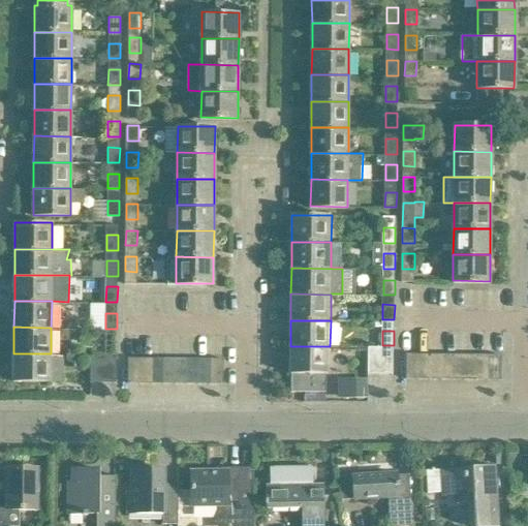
[(380,372),(381,345),(369,345),(368,372),(380,372)]
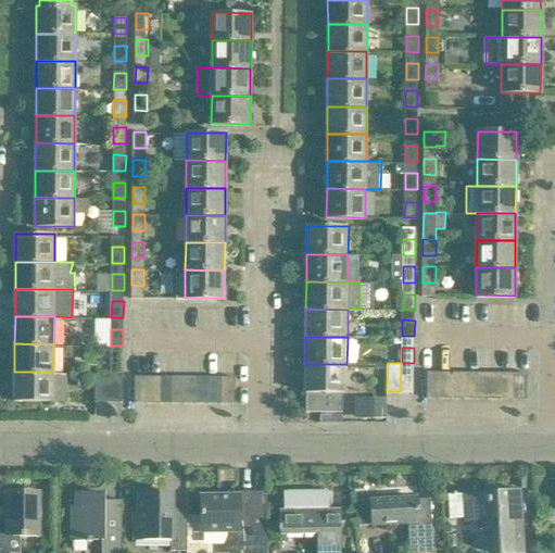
[(414,391),(414,363),(402,363),(401,363),(400,391),(414,391)]
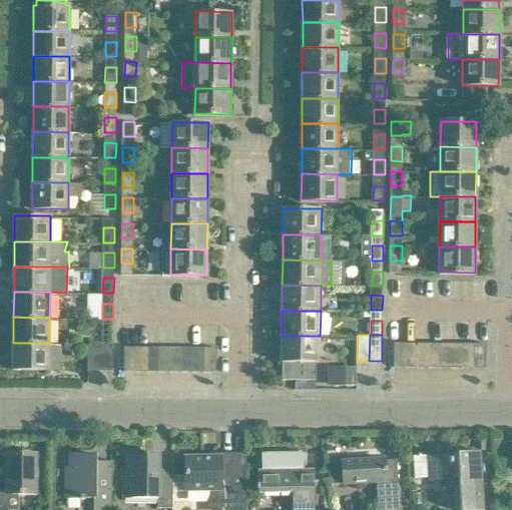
[(320,362),(320,342),(320,336),(282,336),(282,362),(283,362),(283,379),(316,380),(317,362),(320,362)]
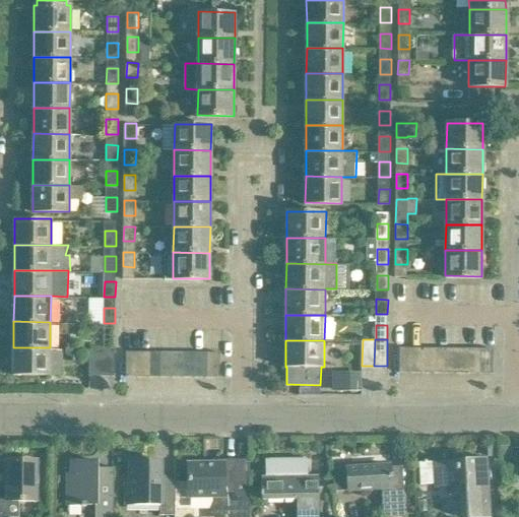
[(410,371),(411,346),(399,346),(399,371),(410,371)]
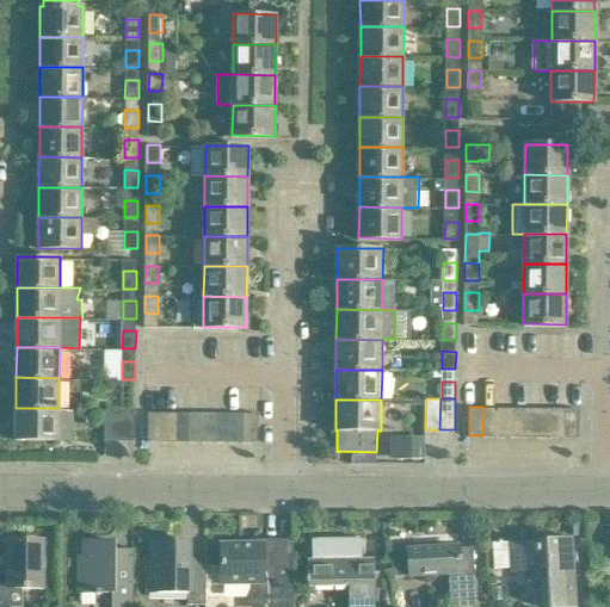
[(497,435),(497,407),(484,407),(482,435),(497,435)]
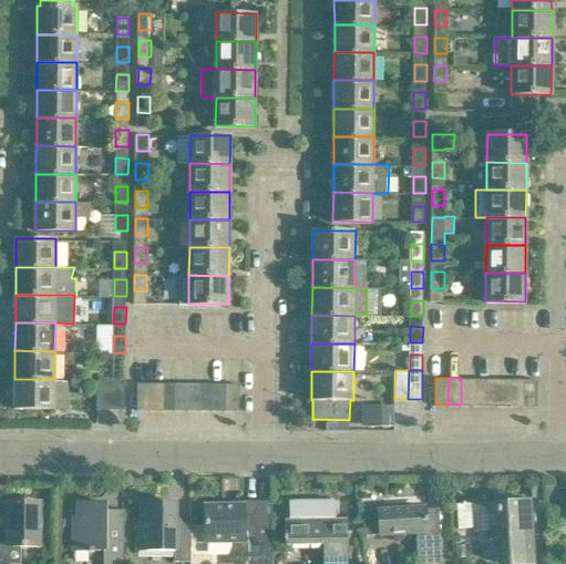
[(473,404),(474,378),(461,378),(461,404),(473,404)]
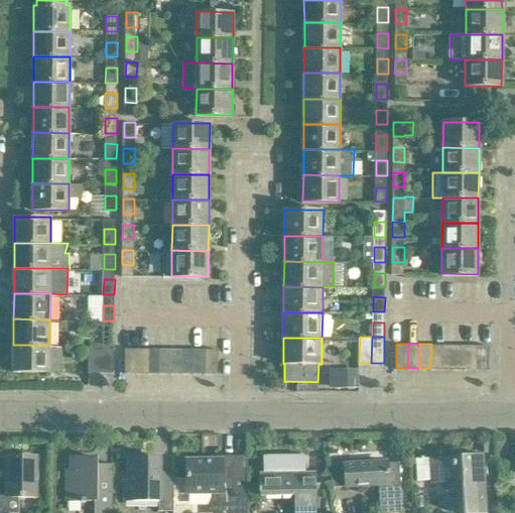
[(442,368),(442,344),(431,344),(430,368),(442,368)]
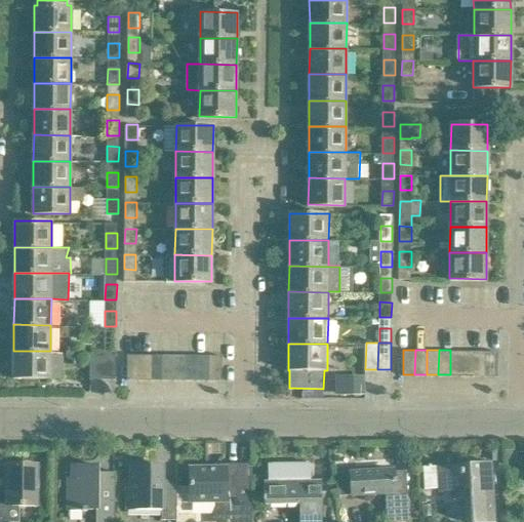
[(461,375),(462,350),(450,350),(450,374),(461,375)]
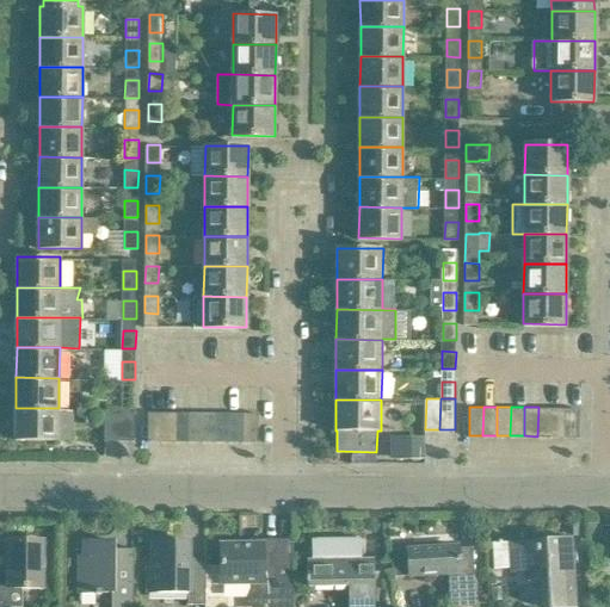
[(552,437),(552,408),(538,407),(537,437),(552,437)]
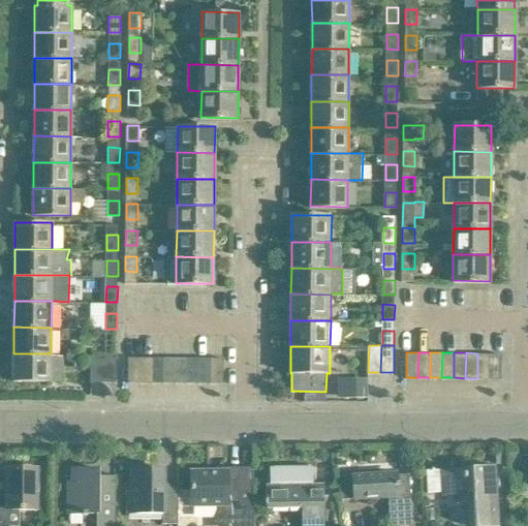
[(63,380),(63,353),(51,353),(13,353),(13,379),(63,380)]
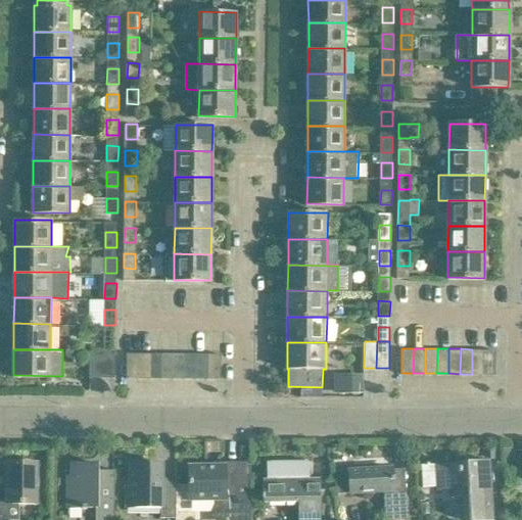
[(483,374),(483,349),(472,349),(472,374),(483,374)]
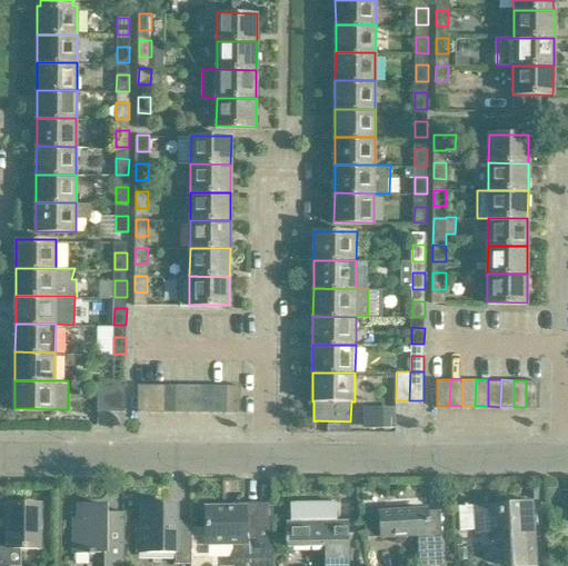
[(539,380),(526,380),(526,407),(539,407),(539,380)]
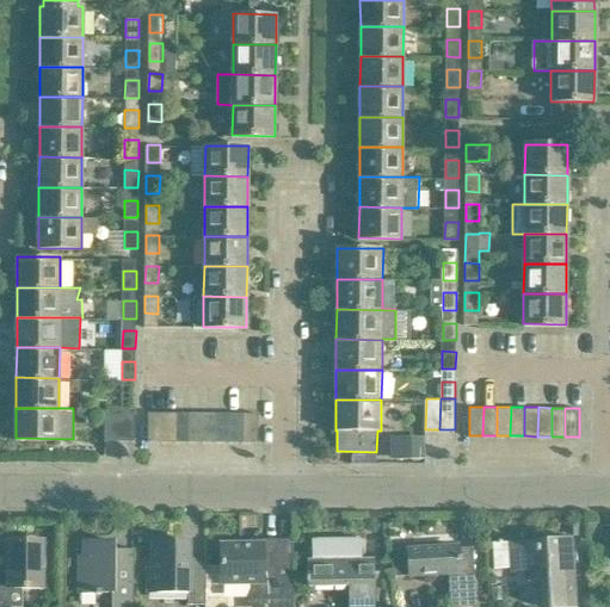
[(119,439),(121,409),(106,409),(105,439),(119,439)]
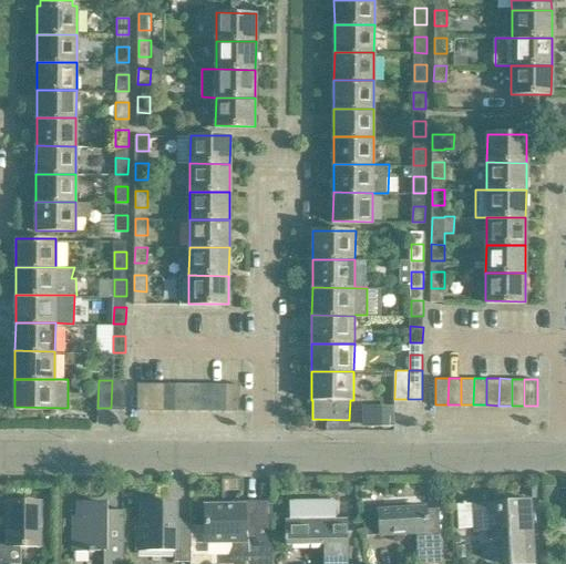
[(124,409),(125,380),(112,380),(111,408),(124,409)]
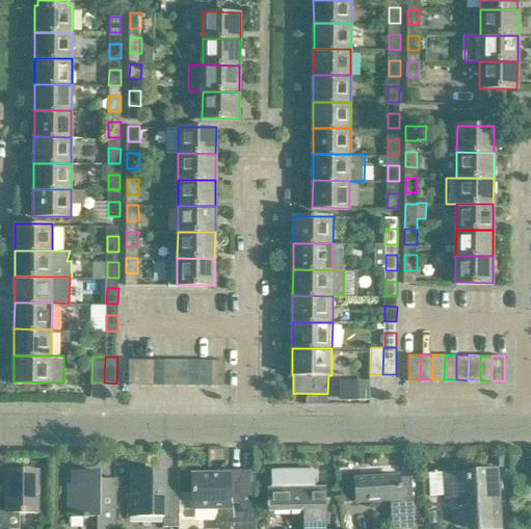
[(140,384),(141,359),(129,359),(129,384),(140,384)]
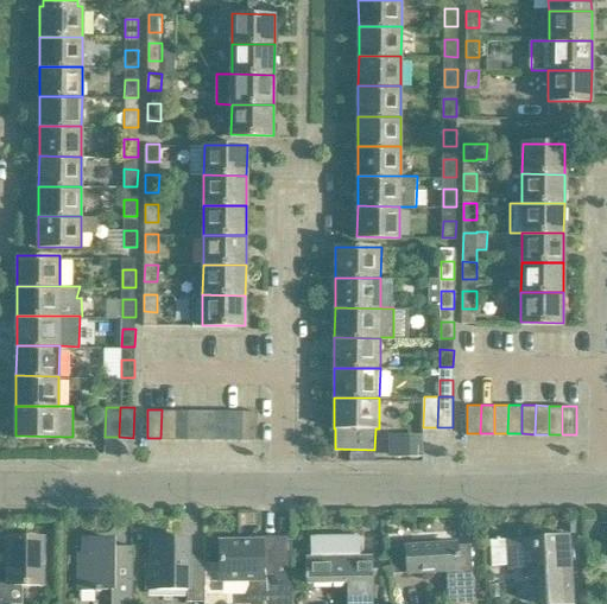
[(175,438),(175,409),(162,409),(160,438),(175,438)]
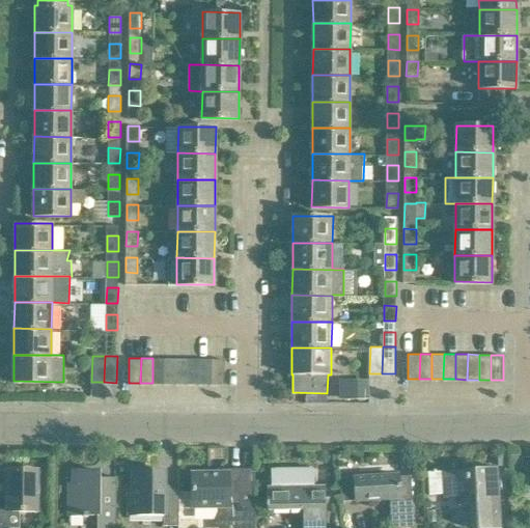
[(164,384),(165,358),(152,358),(152,383),(164,384)]
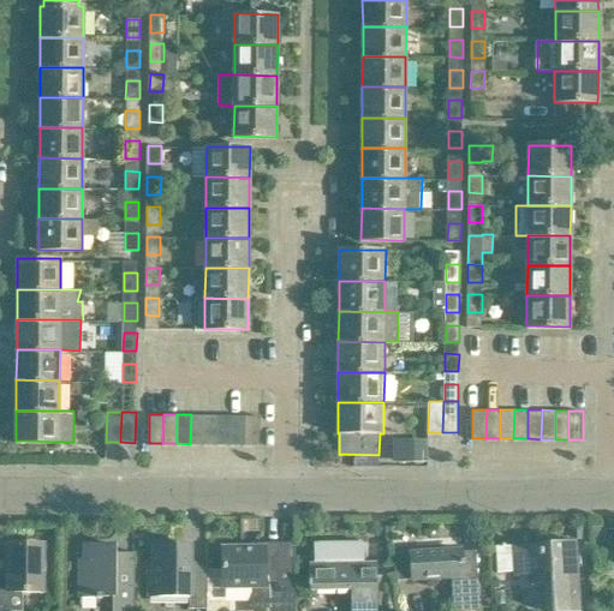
[(204,444),(204,414),(191,414),(190,444),(204,444)]
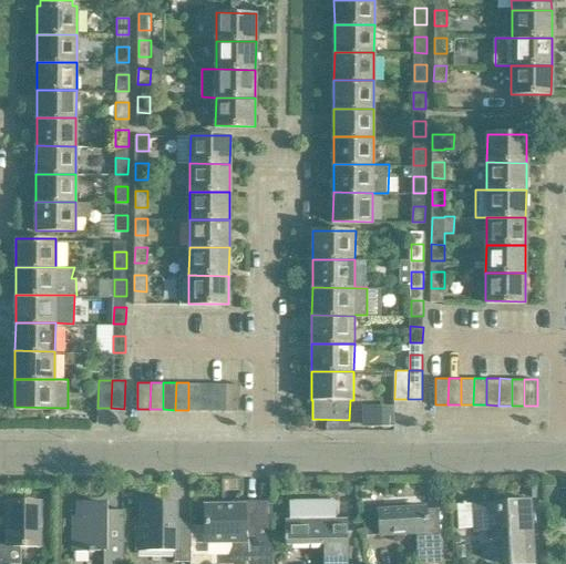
[(201,410),(201,382),(188,382),(188,410),(201,410)]
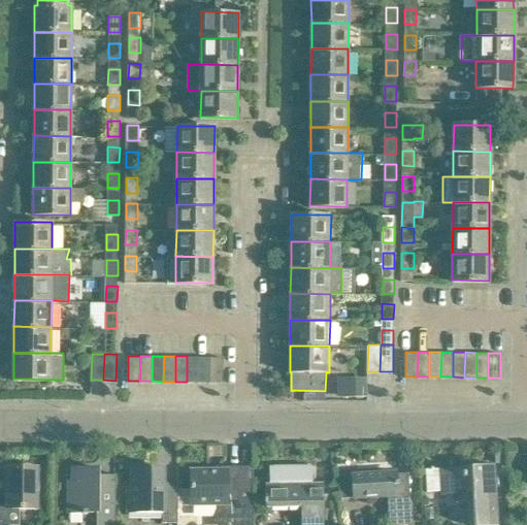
[(199,382),(199,357),(187,356),(187,382),(199,382)]
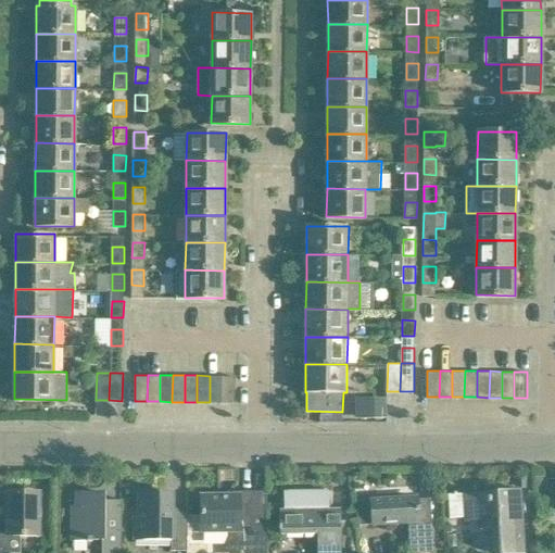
[(222,402),(222,376),(210,376),(210,402),(222,402)]
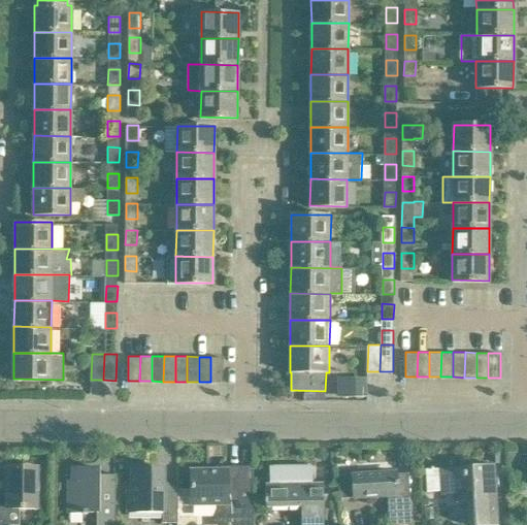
[(223,357),(210,357),(210,382),(223,382),(223,357)]
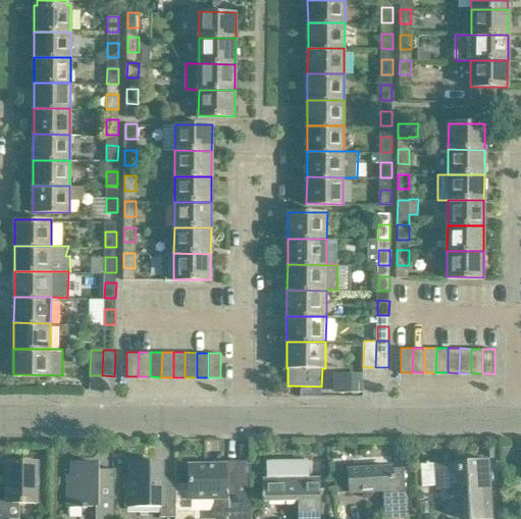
[(320,518),(320,477),(308,477),(308,459),(280,459),(280,477),(263,477),(263,500),(299,500),(298,518),(320,518)]
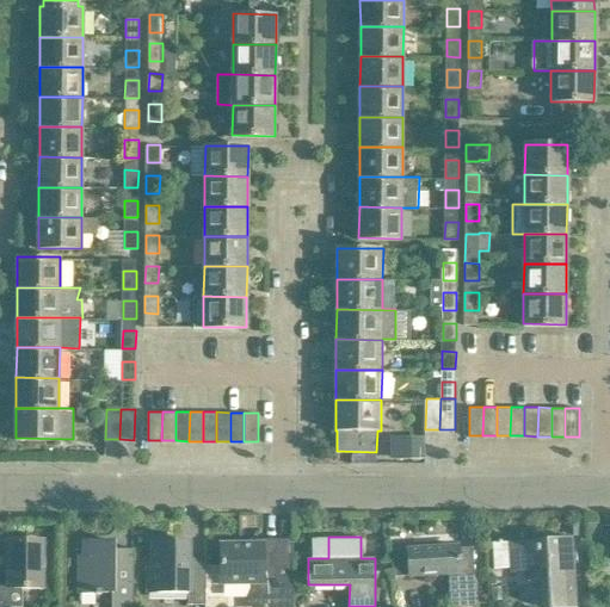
[(575,606),(573,537),(504,539),(504,537),(500,538),(500,539),(494,539),(495,567),(512,567),(512,570),(515,570),(515,565),(548,564),(549,606),(575,606)]
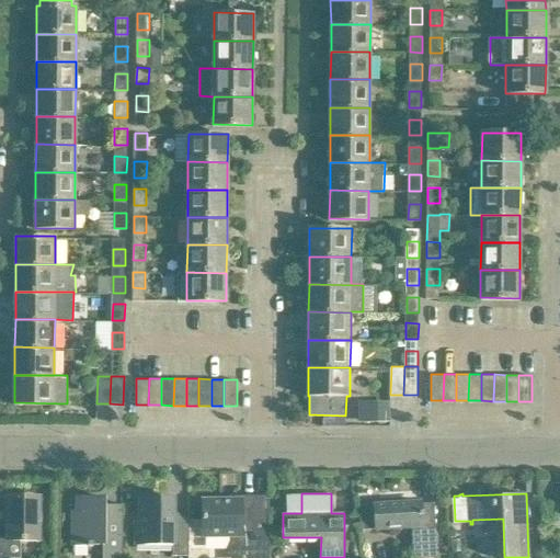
[(41,496),(8,496),(8,524),(0,524),(0,557),(8,557),(21,557),(21,539),(41,539),(41,496)]
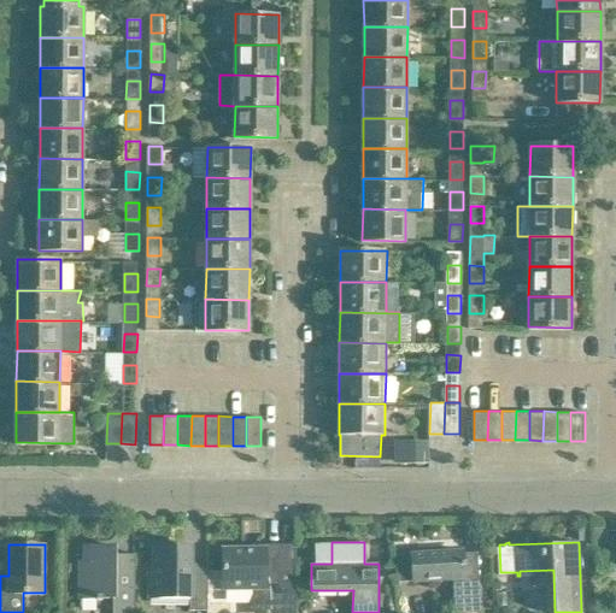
[(86,560),(82,560),(81,596),(98,596),(98,599),(103,599),(103,596),(113,596),(113,612),(135,612),(136,558),(116,558),(116,546),(86,544),(86,560)]
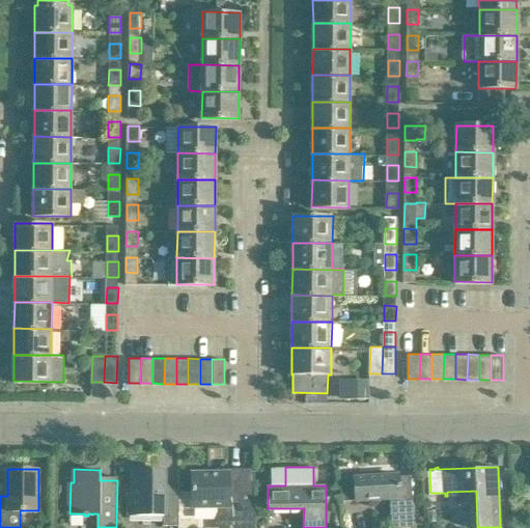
[(129,513),(164,513),(164,524),(179,524),(179,490),(166,490),(166,470),(133,469),(133,490),(129,490),(129,513)]
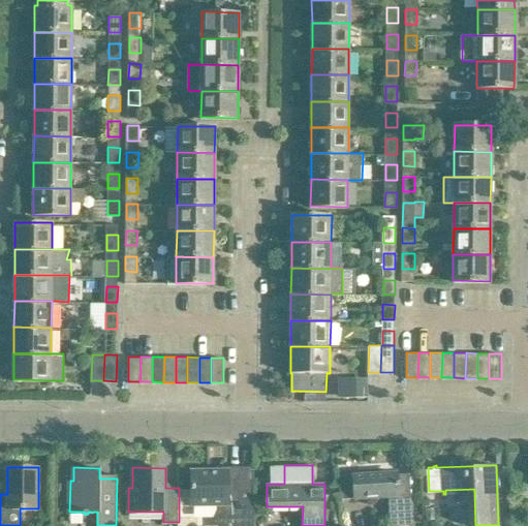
[(192,504),(198,504),(198,508),(215,508),(215,504),(218,504),(219,525),(254,525),(253,468),(227,468),(227,470),(217,470),(217,469),(191,469),(192,504)]
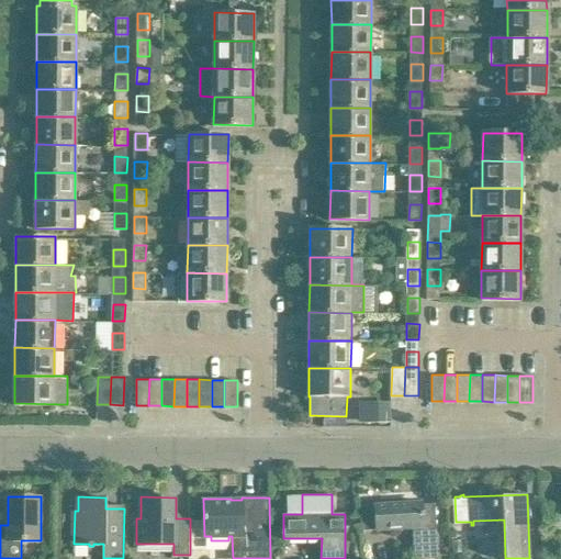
[(424,502),(377,504),(362,504),(362,529),(413,526),(414,558),(439,558),(436,502),(424,503),(424,502)]
